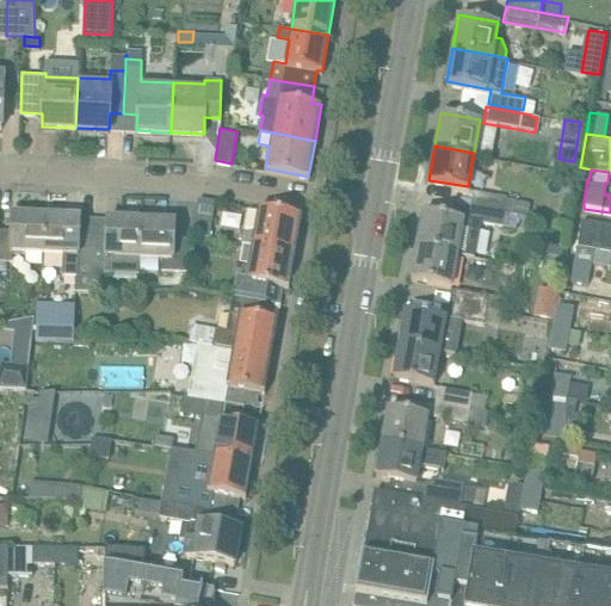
[(473,189),(470,202),(504,209),(506,195),(473,189)]
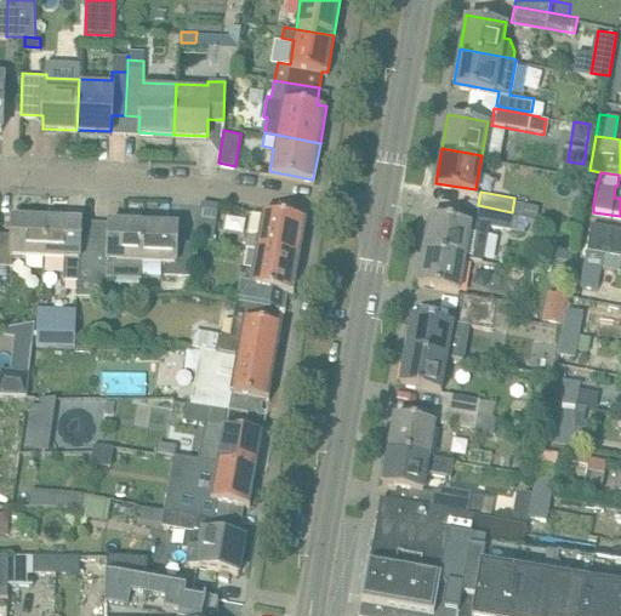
[(212,235),(218,203),(201,199),(195,232),(212,235)]
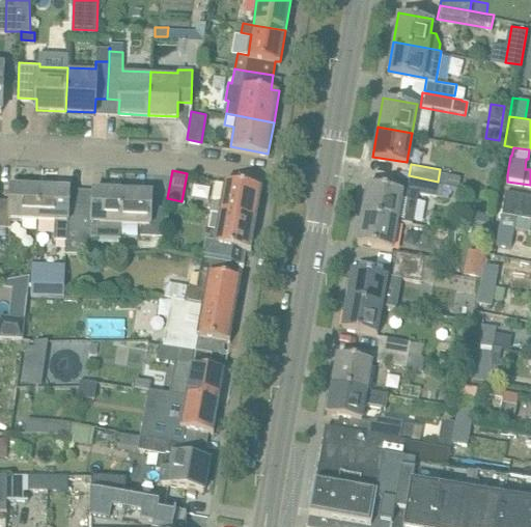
[(368,183),(362,212),(396,218),(412,221),(412,219),(414,219),(419,191),(448,196),(450,184),(438,182),(409,175),(407,188),(401,189),(368,183)]
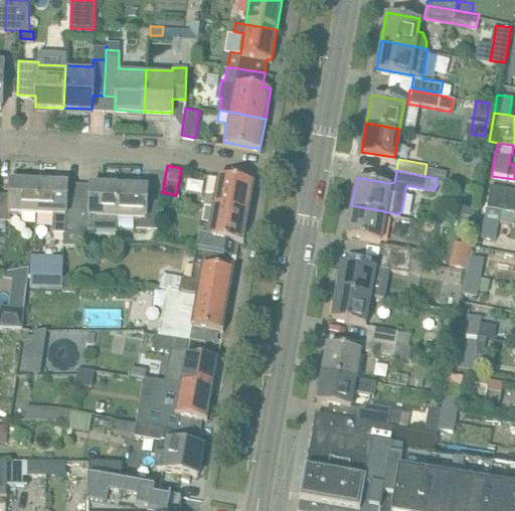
[(186,187),(201,189),(203,177),(188,174),(186,187)]
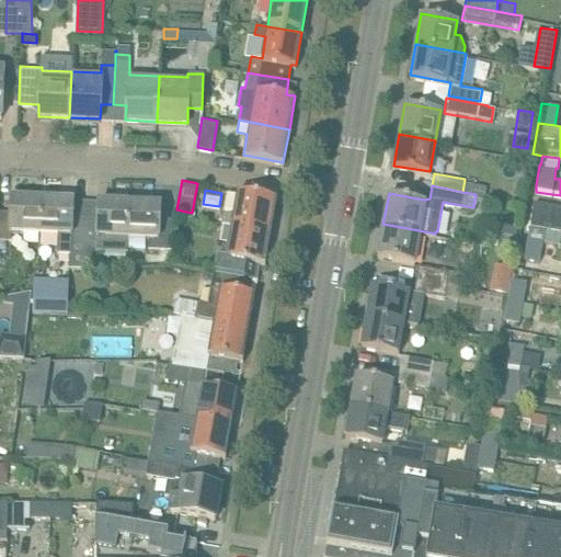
[(221,220),(224,222),(271,230),(277,196),(237,190),(237,191),(227,190),(221,220)]
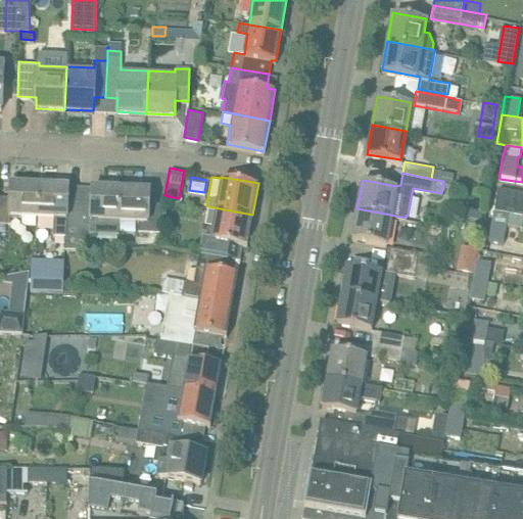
[(0,194),(0,247),(4,248),(5,229),(9,229),(10,214),(38,215),(39,182),(10,181),(10,195),(0,194)]
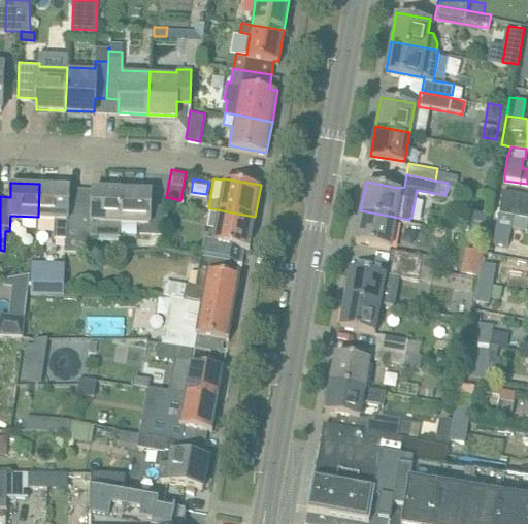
[(77,250),(80,200),(68,199),(69,186),(39,184),(38,217),(54,218),(53,236),(65,237),(64,250),(77,250)]
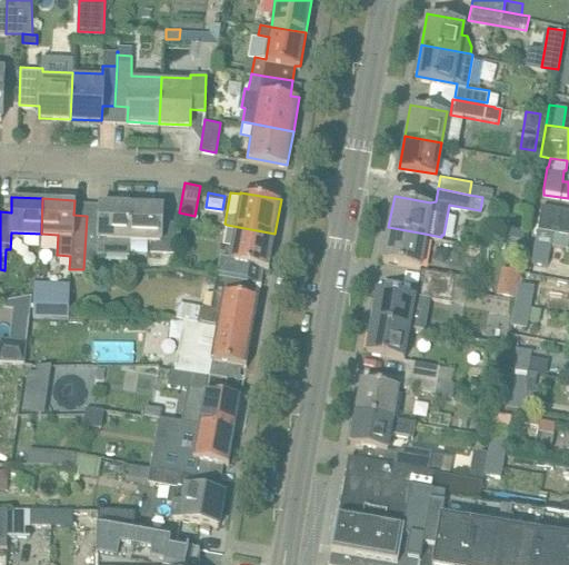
[(130,238),(131,202),(100,201),(99,216),(87,216),(83,269),(85,269),(86,259),(98,259),(98,251),(129,253),(129,238),(130,238)]
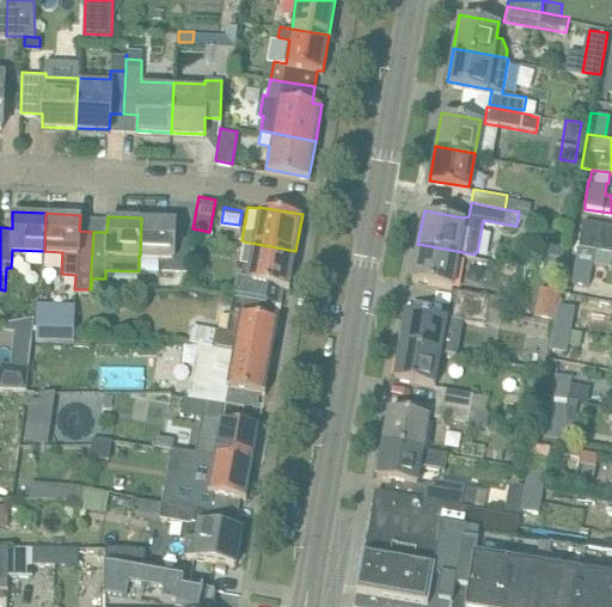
[(141,218),(140,256),(161,257),(161,267),(189,268),(190,235),(175,235),(176,219),(141,218)]
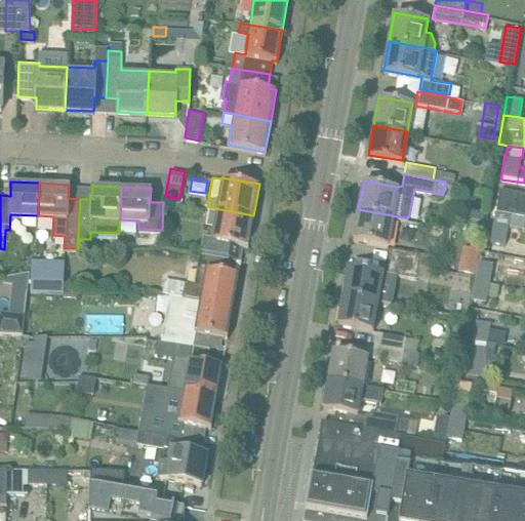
[(524,191),(499,187),(493,222),(510,224),(523,227),(524,216),(524,191)]
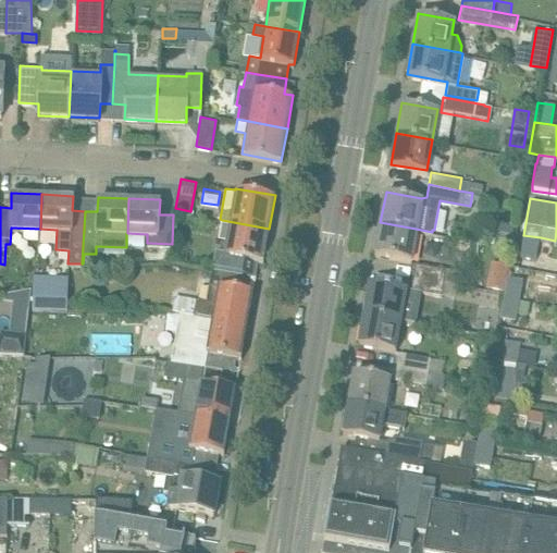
[(263,261),(269,229),(222,220),(220,235),(226,237),(223,255),(219,254),(215,268),(251,274),(254,259),(263,261)]
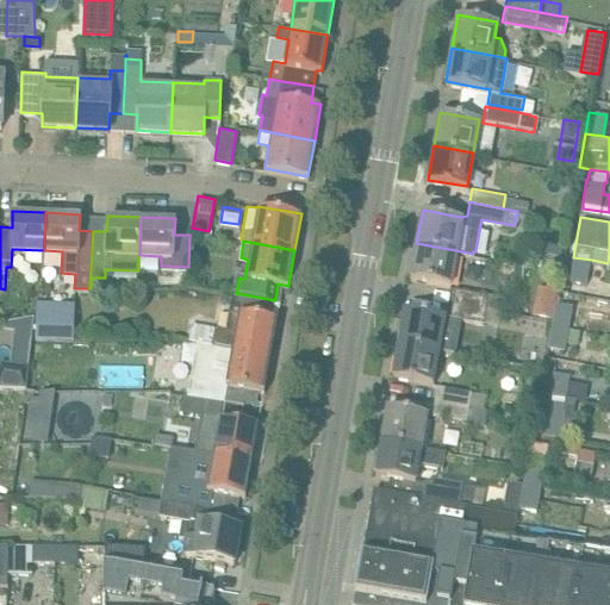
[(449,285),(455,250),(416,243),(410,278),(449,285)]
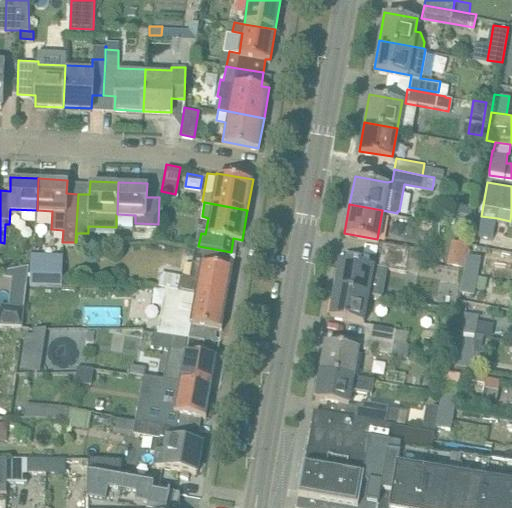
[(511,221),(510,221),(497,218),(481,216),(477,234),(492,237),(493,230),(499,231),(498,234),(511,236),(511,221)]
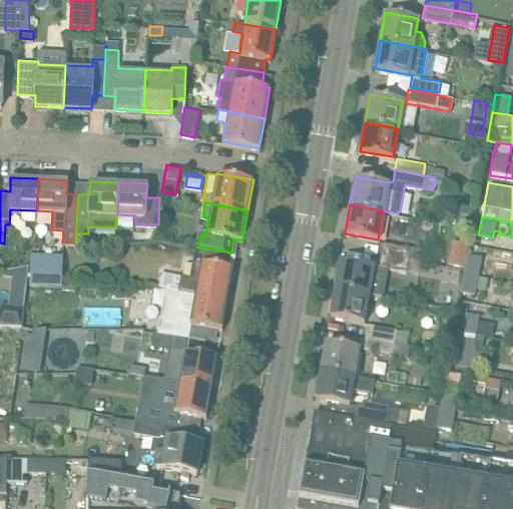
[(452,238),(447,263),(464,267),(469,242),(452,238)]
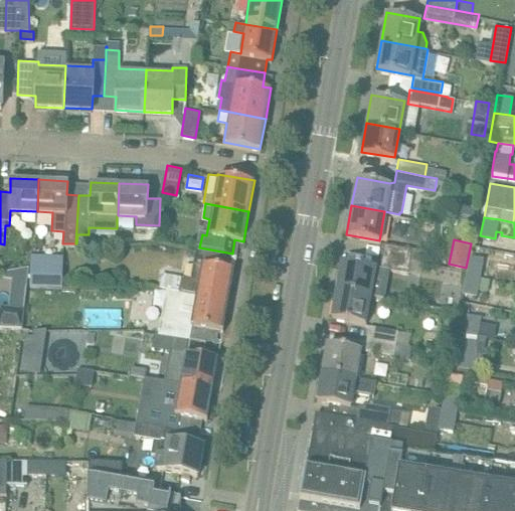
[(383,241),(381,253),(410,259),(412,246),(383,241)]
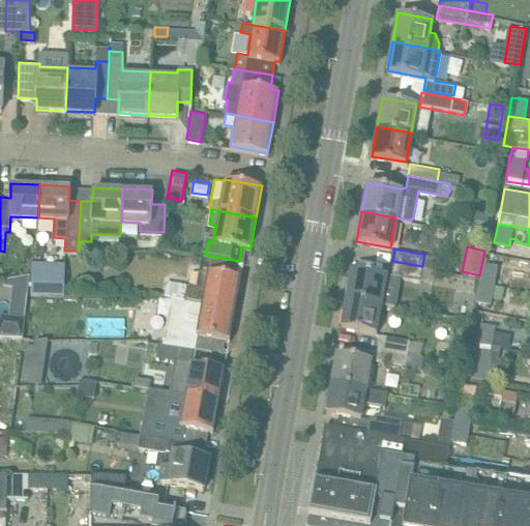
[(185,298),(235,308),(240,276),(236,275),(239,261),(205,255),(202,254),(196,286),(166,281),(164,294),(185,298)]
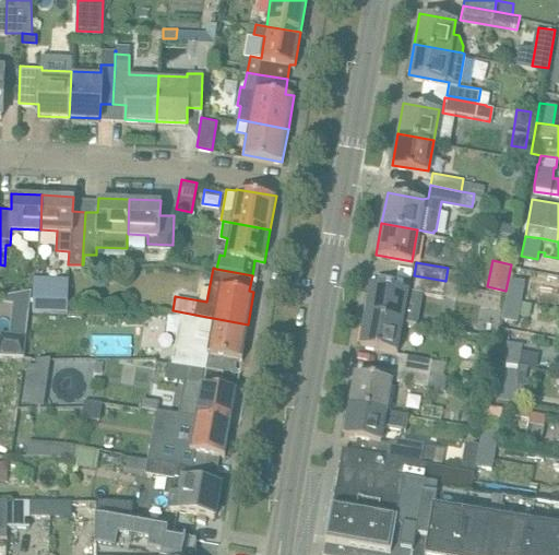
[(33,293),(32,307),(67,308),(68,275),(33,273),(33,293)]
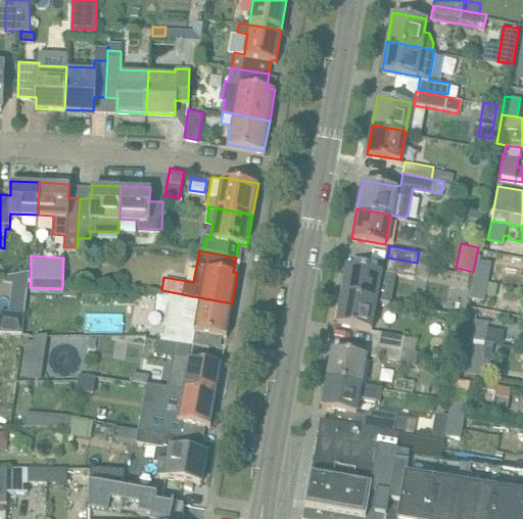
[(473,276),(487,279),(491,260),(476,256),(473,276)]
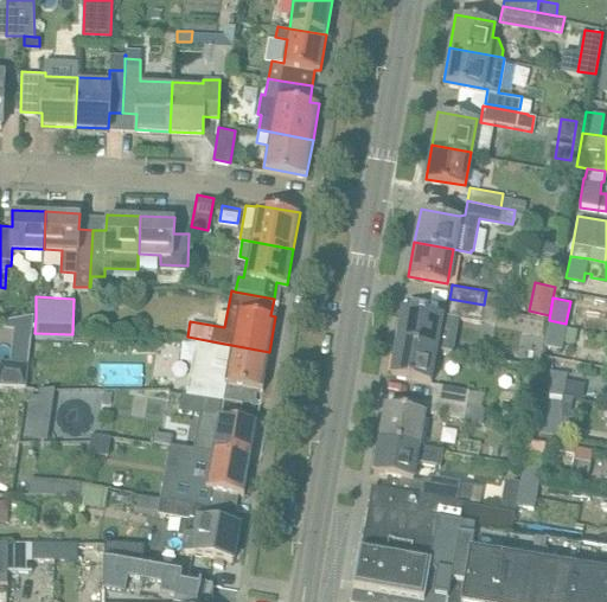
[(481,316),(484,305),(449,299),(447,313),(481,319),(481,316)]
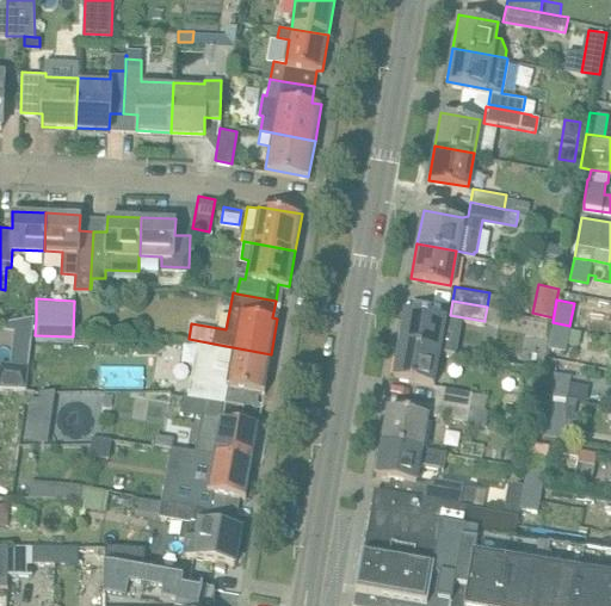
[(504,310),(487,307),(485,319),(503,322),(504,310)]
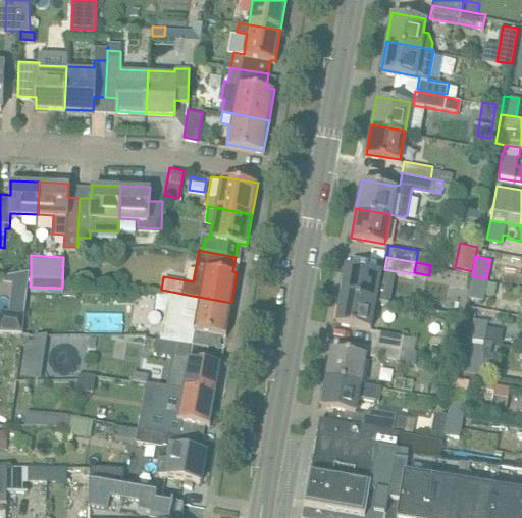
[(341,293),(374,299),(379,269),(347,263),(341,293)]
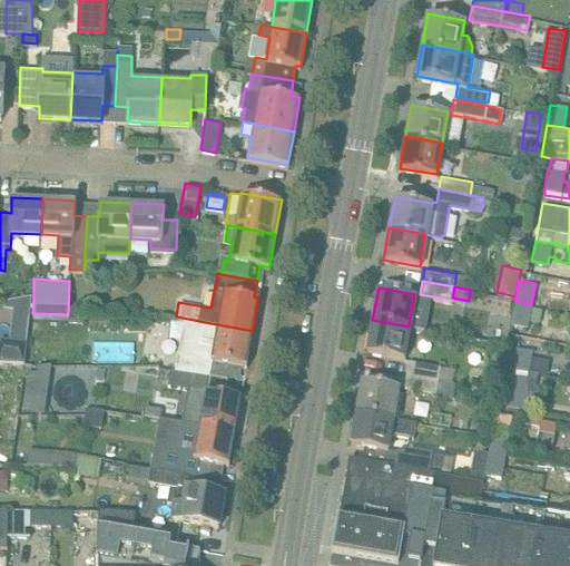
[(29,302),(15,300),(9,333),(23,337),(29,302)]
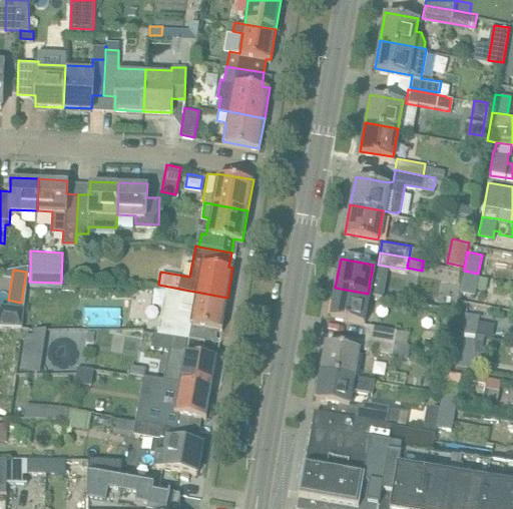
[(475,293),(478,274),(464,271),(460,291),(475,293)]
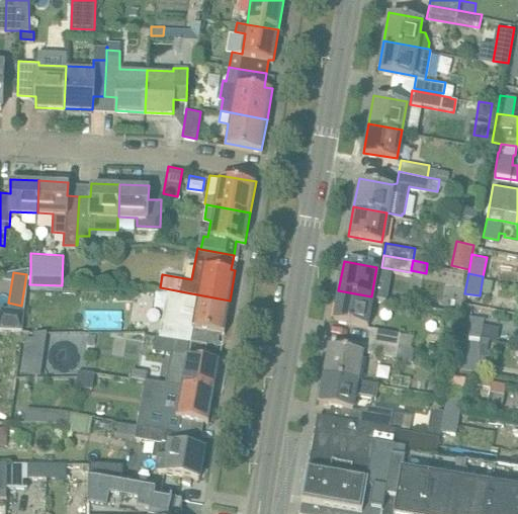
[(366,325),(371,296),(338,290),(334,319),(366,325)]
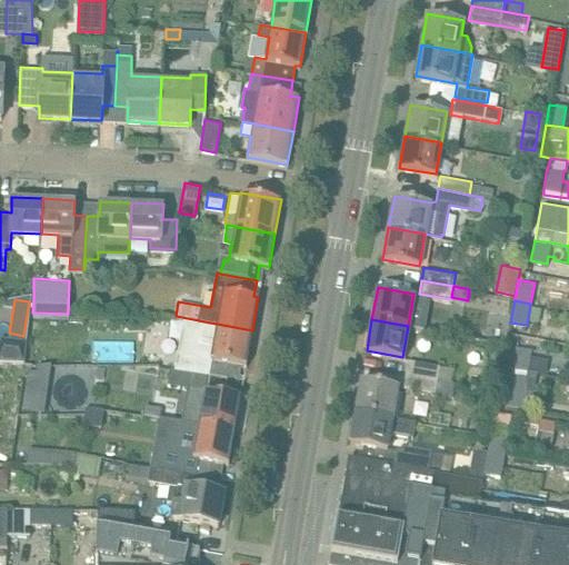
[(199,333),(192,370),(239,379),(241,364),(247,364),(252,330),(199,320),(199,323),(203,324),(201,334),(199,333)]
